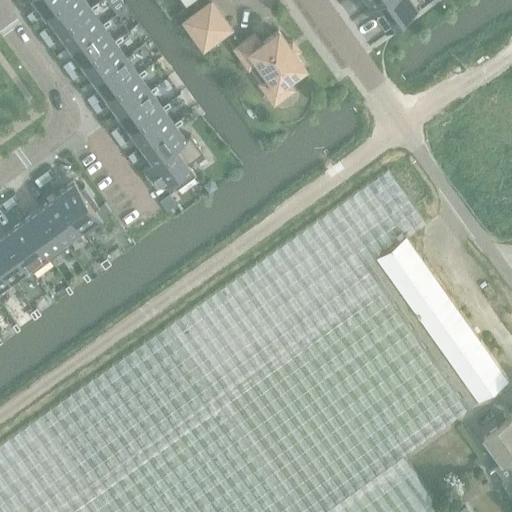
[(35,0),(45,13),(63,0),(35,0)]
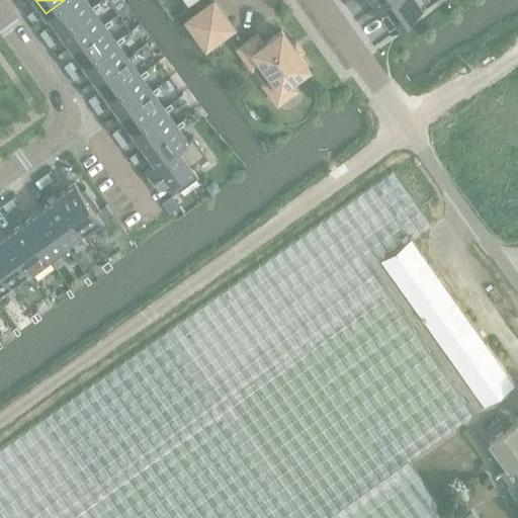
[(85,0),(64,0),(46,13),(46,14),(48,13),(60,29),(90,7),(85,0)]
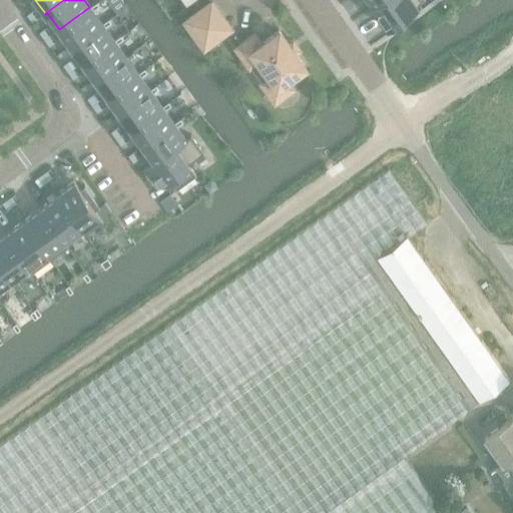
[(107,0),(117,13),(125,7),(126,6),(121,0),(107,0)]
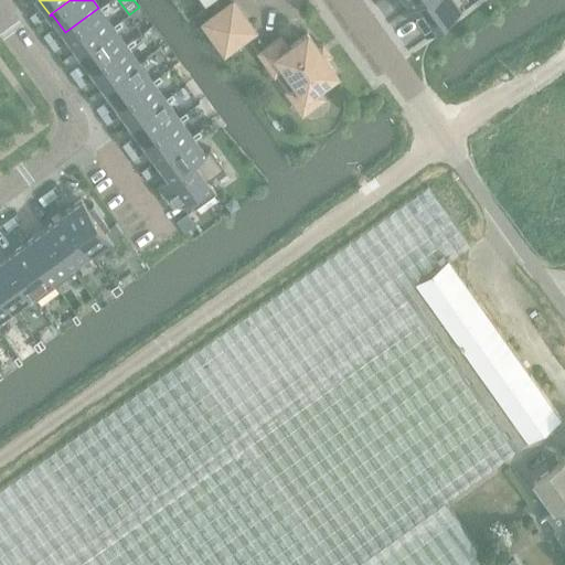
[(417,0),(411,6),(408,7),(425,29),(459,4),(465,0),(417,0)]
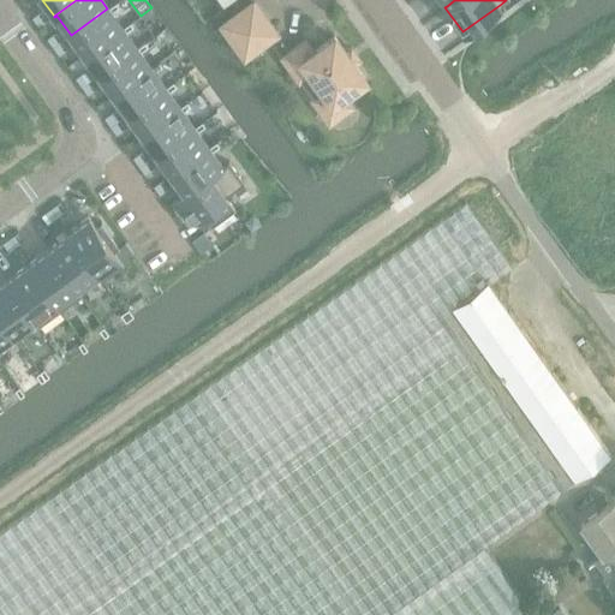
[(252,3),(222,24),(244,54),(274,33),(252,3)]
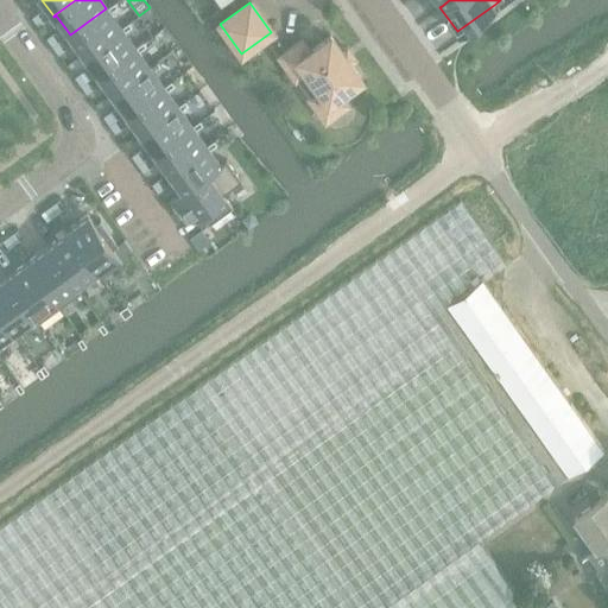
[(106,8),(70,35),(83,54),(120,27),(106,8)]
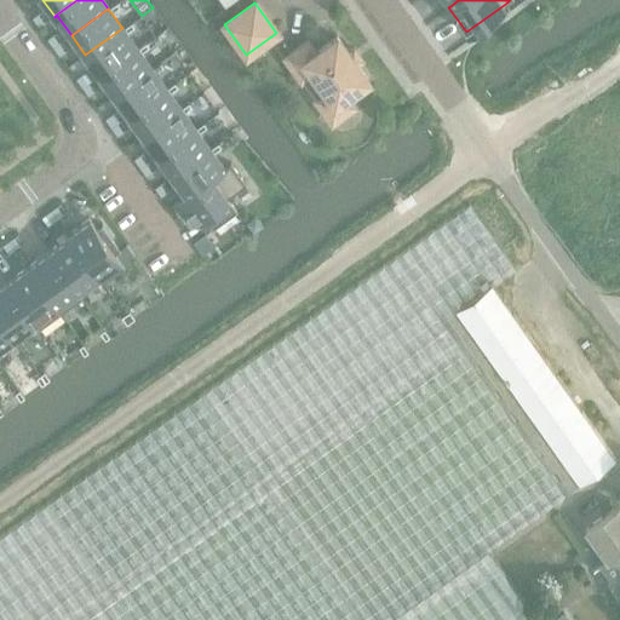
[(38,13),(32,18),(38,27),(44,22),(38,13)]
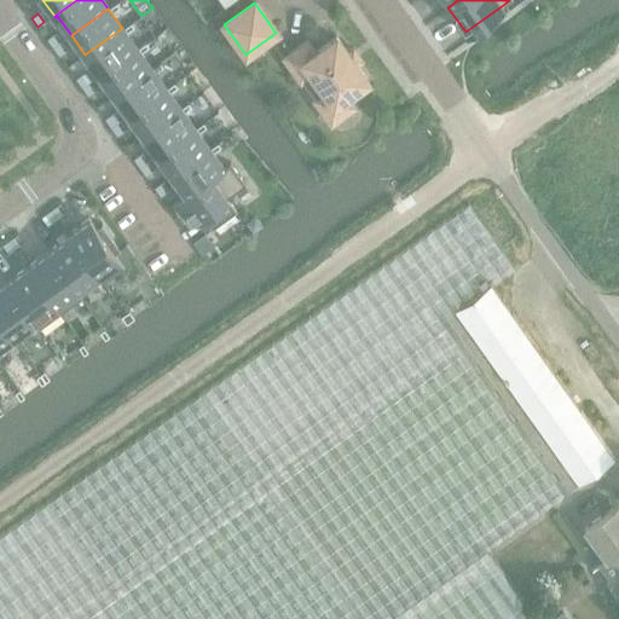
[(122,28),(85,55),(99,75),(137,48),(122,28)]
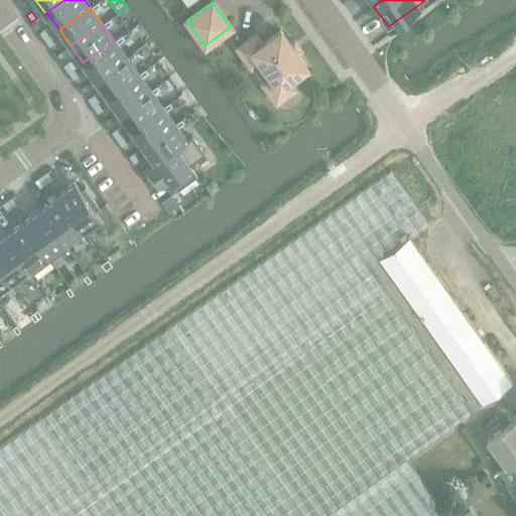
[(44,29),(38,32),(43,40),(49,36),(44,29)]
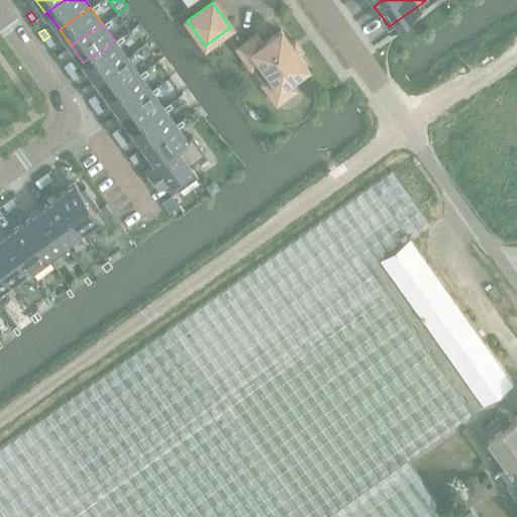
[(256,33),(237,47),(250,66),(251,66),(277,101),(295,88),(289,79),(306,66),(281,30),(263,43),(256,33)]
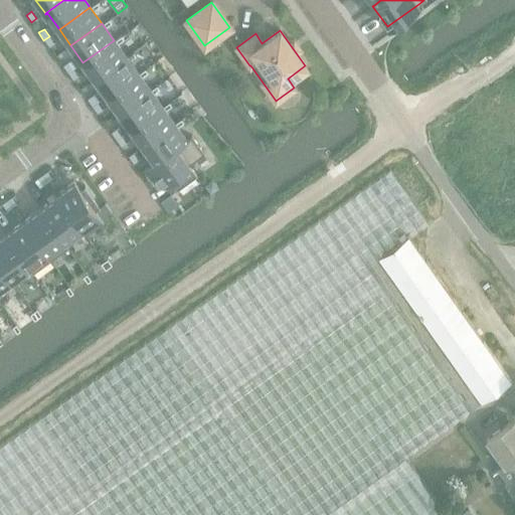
[(49,36),(43,40),(49,47),(54,43),(49,36)]
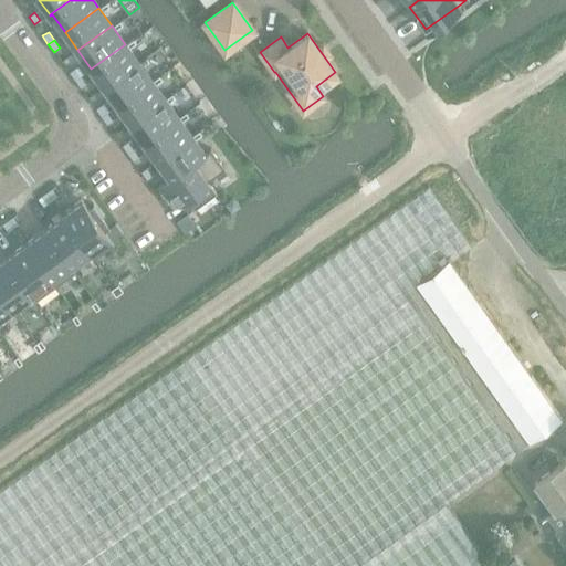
[(125,44),(91,69),(104,86),(138,62),(125,44)]
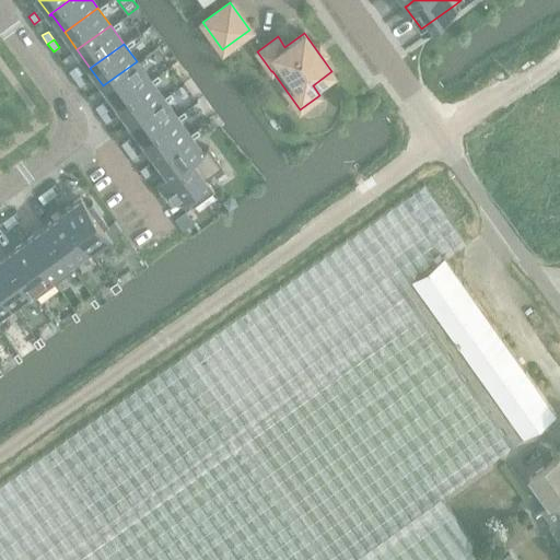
[(137,61),(103,85),(116,104),(150,80),(137,61)]
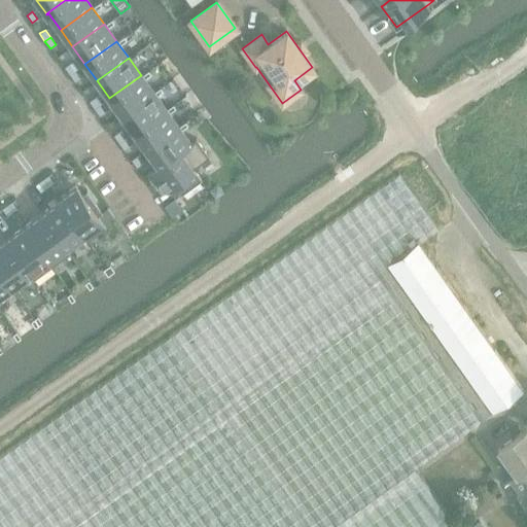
[(69,64),(64,68),(69,75),(74,71),(69,64)]
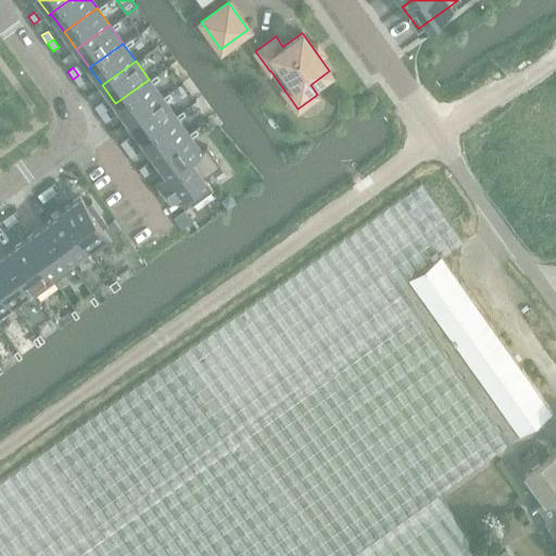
[(78,75),(73,79),(78,86),(84,83),(78,75)]
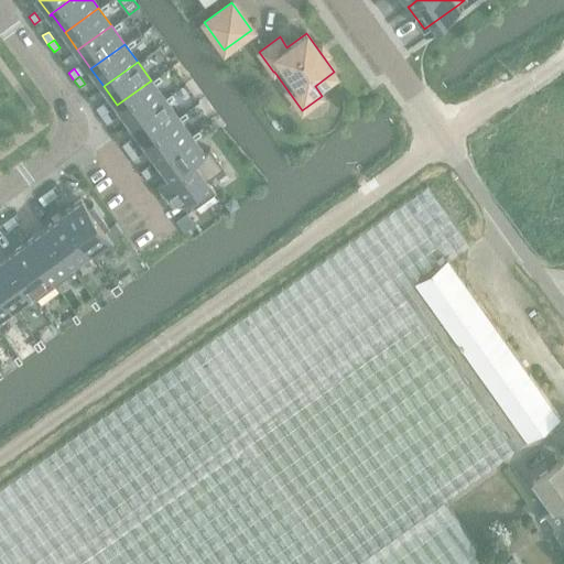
[(151,80),(117,105),(130,123),(163,98),(151,80)]
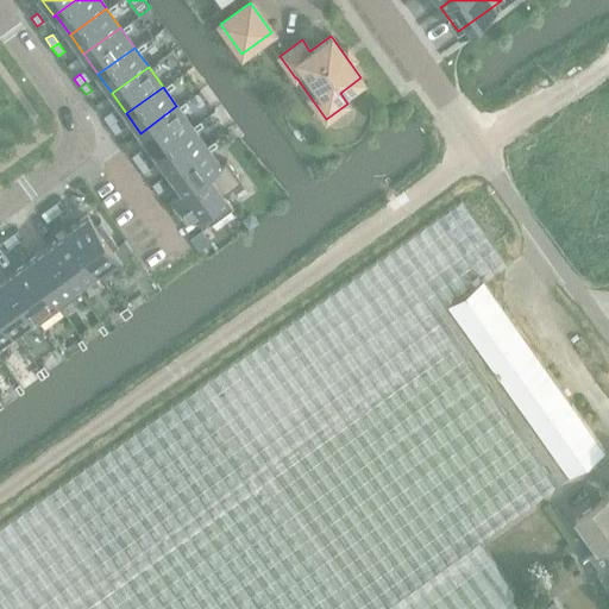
[(176,106),(140,133),(155,152),(192,126),(176,106)]
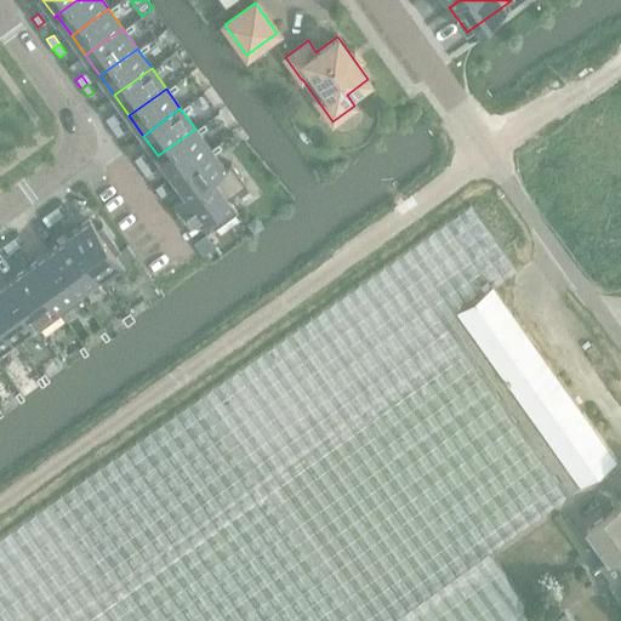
[(110,115),(104,120),(110,129),(117,124),(110,115)]
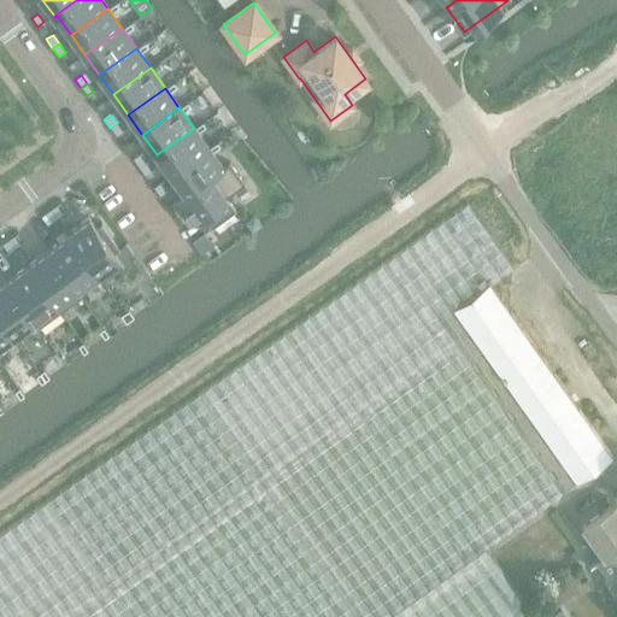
[(116,123),(110,128),(116,136),(122,131),(116,123)]
